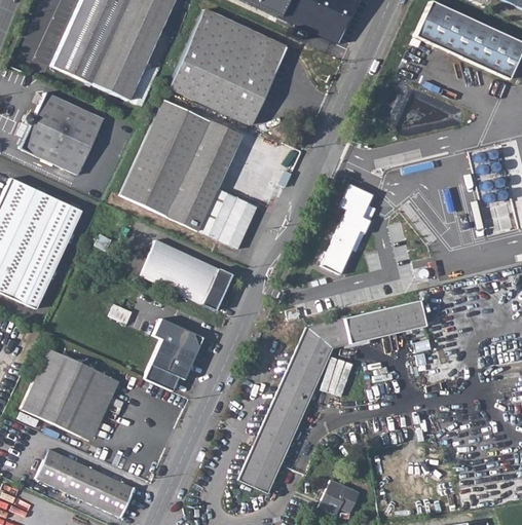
[(82,0),(53,66),(128,101),(174,0),(82,0)]
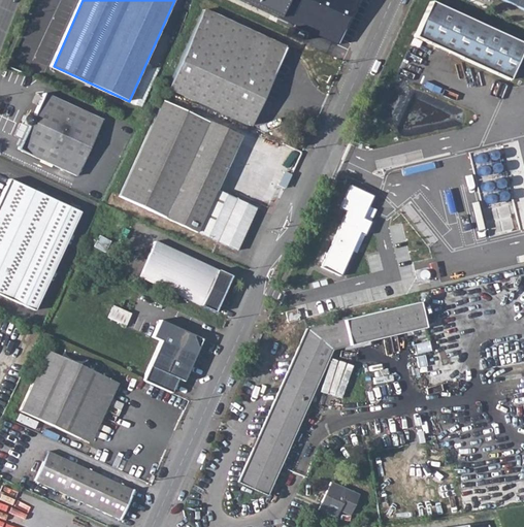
[(249,0),(341,42),(361,0),(249,0)]
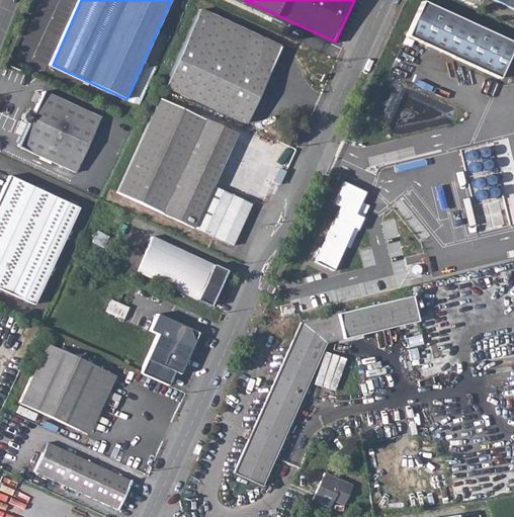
[(513,39),(426,0),(410,35),(503,78),(513,54),(513,39)]
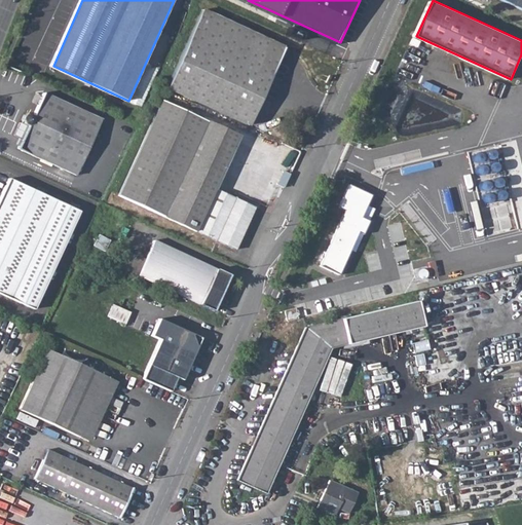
[(206,8),(169,89),(248,124),(248,123),(253,125),(253,124),(289,46),(206,8)]
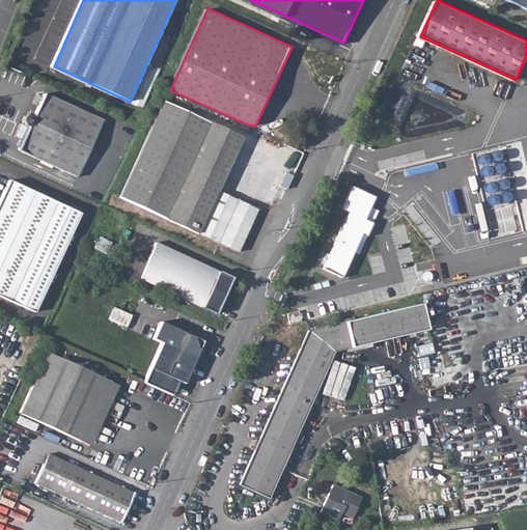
[(250,126),(170,90),(121,196),(242,251),(285,155),(245,137),(250,126)]
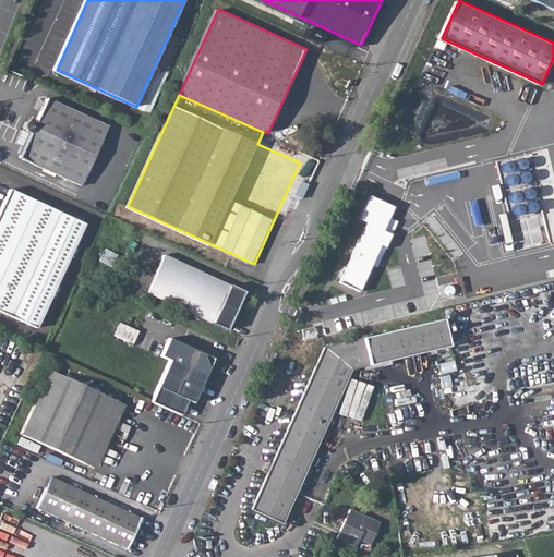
[(34,134),(23,157),(85,185),(111,125),(50,98),(39,122),(34,120),(28,122),(27,126),(28,132),(34,134)]
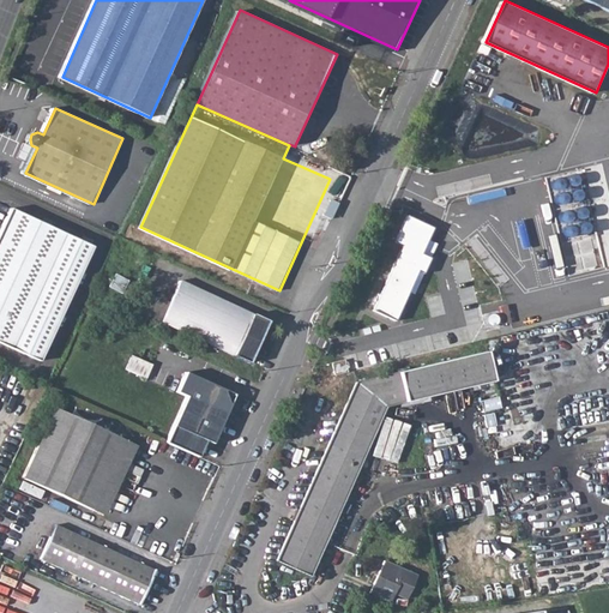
[(436,160),(429,178),(441,182),(448,164),(436,160)]
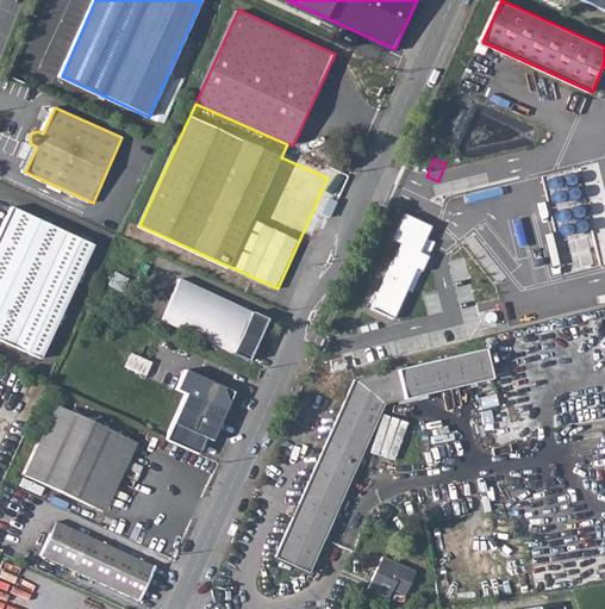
[(14,206),(0,235),(0,337),(43,358),(95,244),(14,206)]
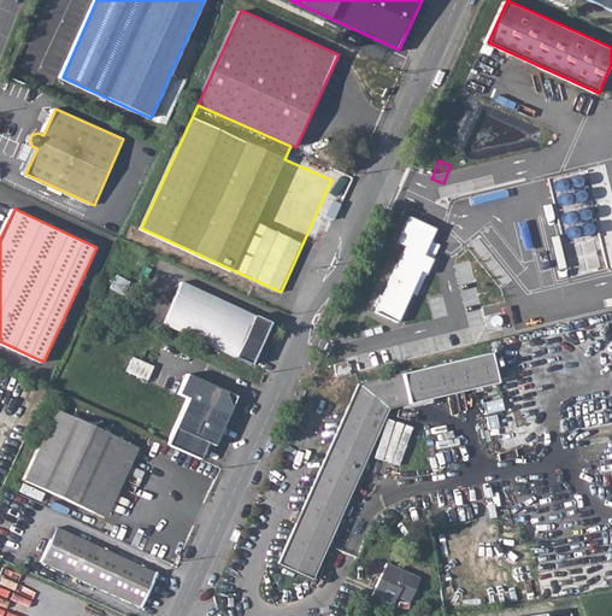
[(380,311),(389,316),(401,322),(423,271),(429,274),(436,258),(428,254),(439,229),(413,217),(402,242),(409,245),(380,311)]
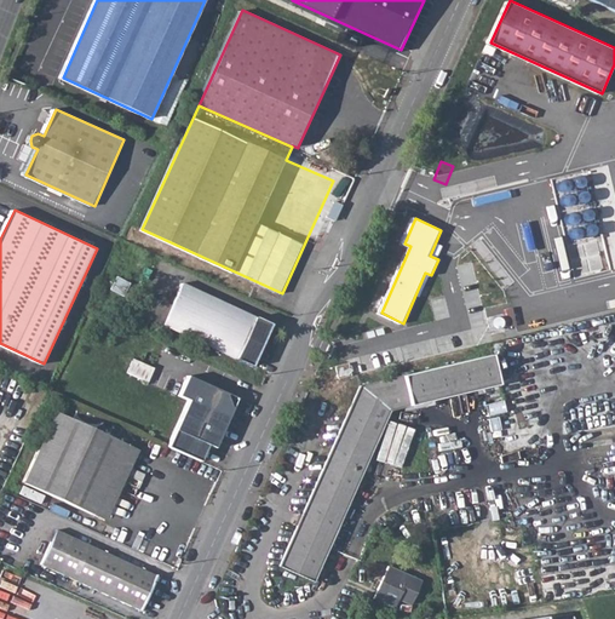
[(145,292),(137,311),(256,365),(275,325),(185,282),(174,305),(145,292)]
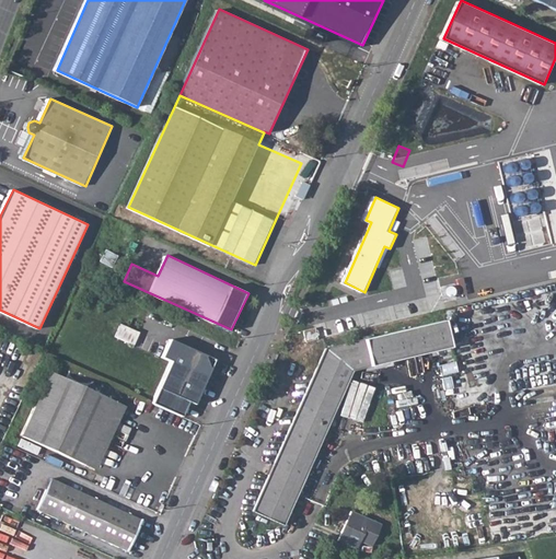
[(273,474),(256,510),(287,523),(305,481),(310,472),(326,434),(334,418),(345,392),(356,369),(454,346),(448,321),(329,348),(276,465),(273,474)]
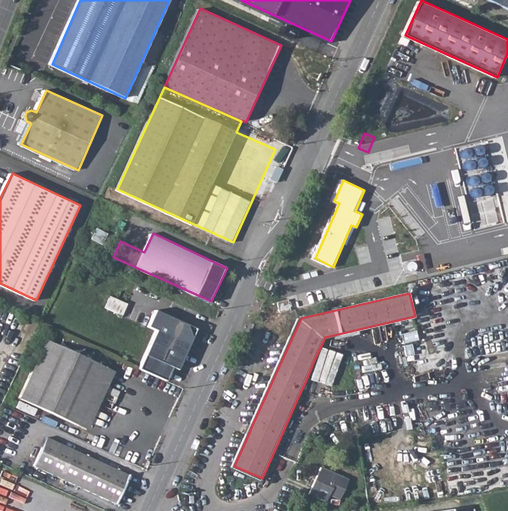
[(111,307),(131,308),(132,299),(112,297),(111,307)]
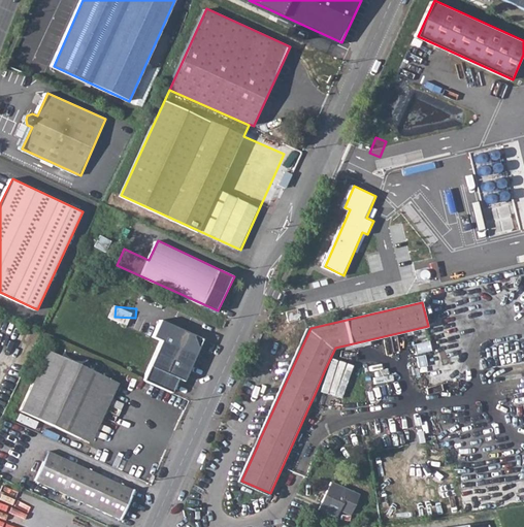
[(294,310),(289,310),(291,322),(302,320),(301,316),(303,315),(302,311),(300,311),(299,308),(294,310)]
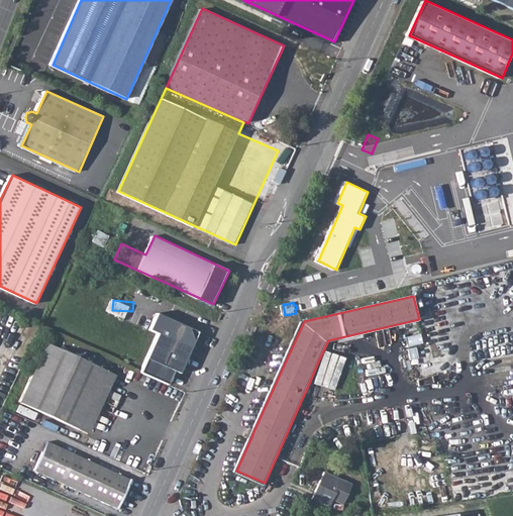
[(161,332),(143,370),(171,383),(177,370),(183,373),(198,339),(196,338),(193,329),(193,327),(161,312),(152,328),(161,332)]
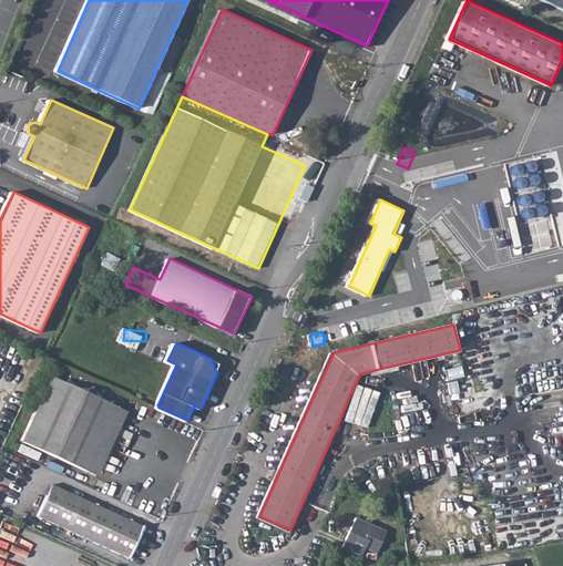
[(464,366),(447,369),(449,379),(467,376),(464,366)]
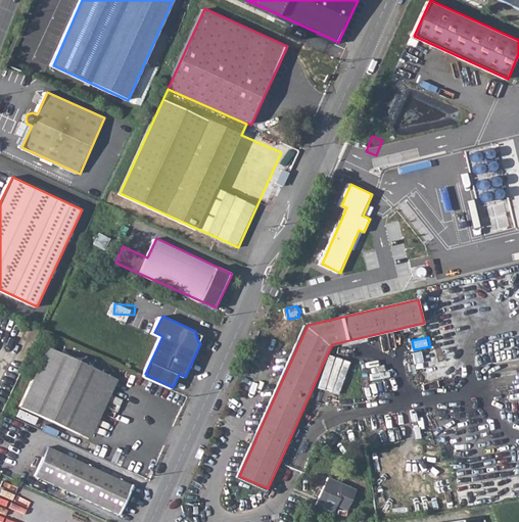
[(24,406),(84,433),(110,375),(50,347),(24,406)]
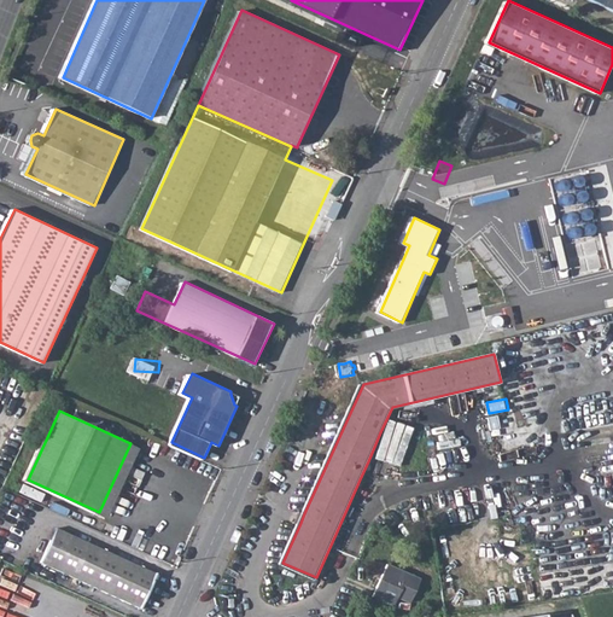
[(491,418),(494,429),(502,428),(500,415),(491,418)]
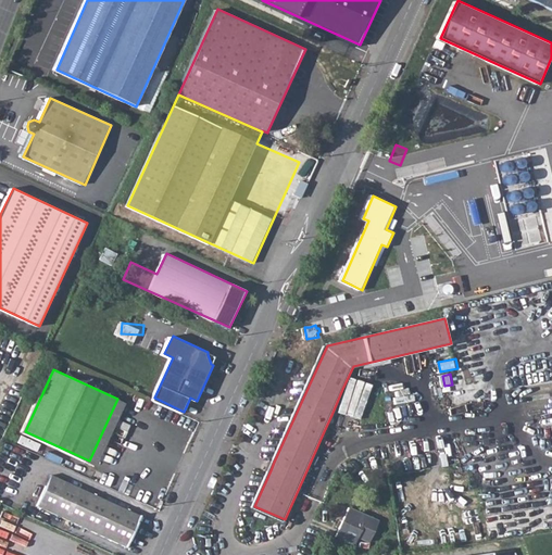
[(54,476),(40,504),(129,545),(143,516),(54,476)]
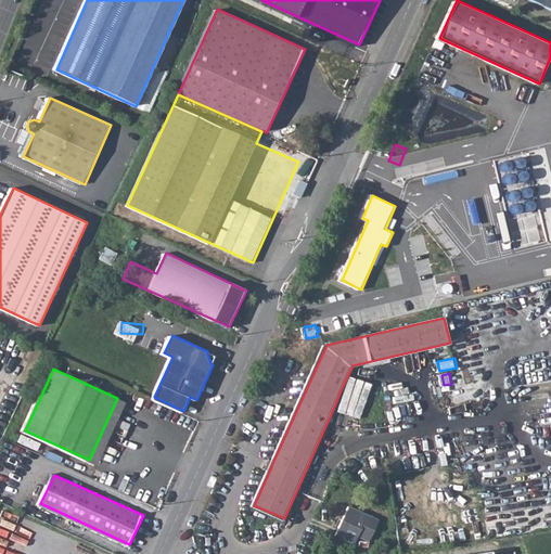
[(350,506),(337,535),(356,542),(360,535),(371,540),(381,519),(350,506)]
